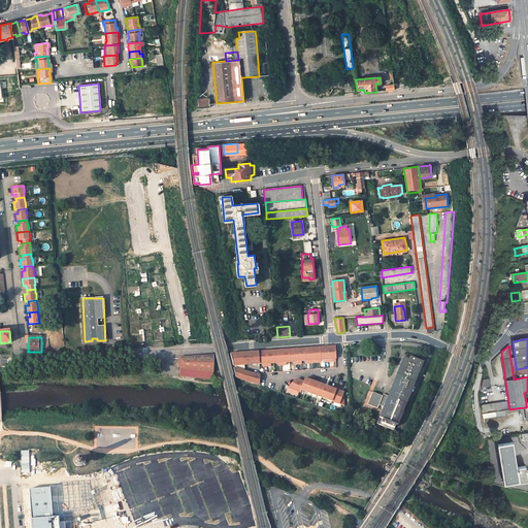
[(327,347),(320,348),(320,360),(324,359),(324,362),(328,362),(327,347)]
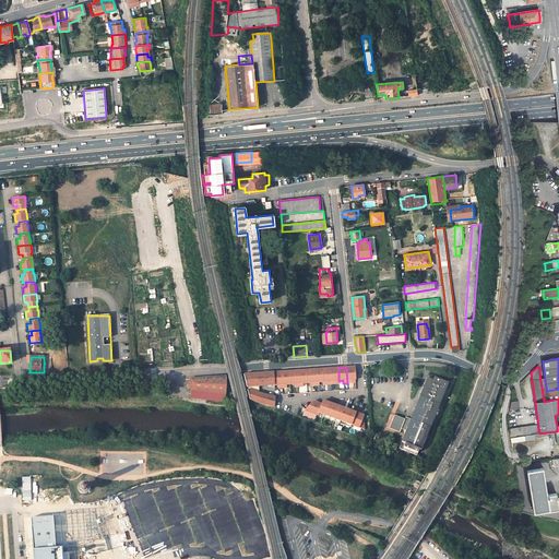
[(346,367),(347,383),(352,382),(352,380),(356,379),(355,367),(346,367)]
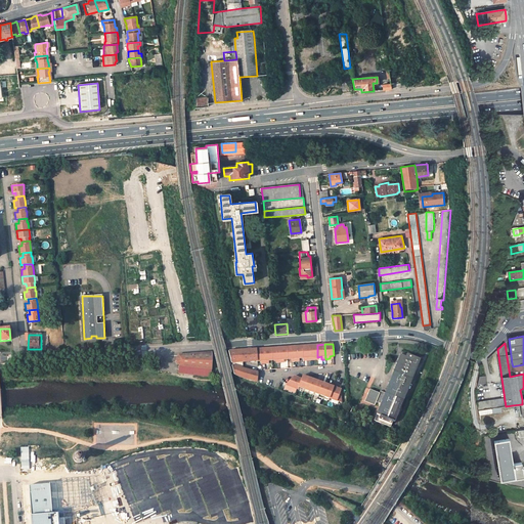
[(309,345),(302,346),(303,358),(306,357),(306,360),(310,360),(309,345)]
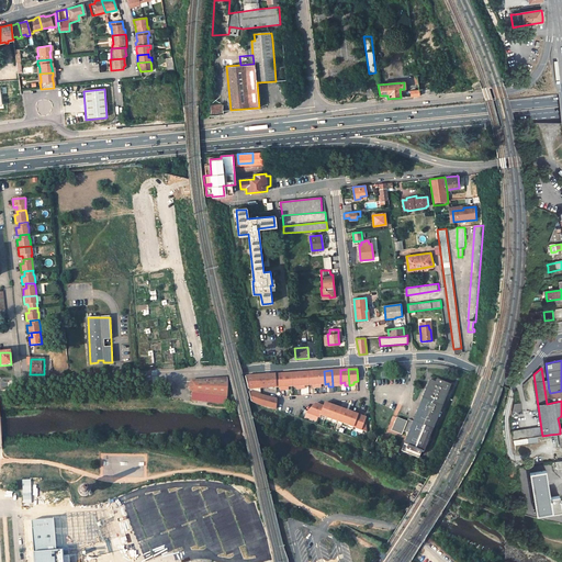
[(340,370),(332,370),(333,386),(337,385),(337,383),(340,383),(340,370)]
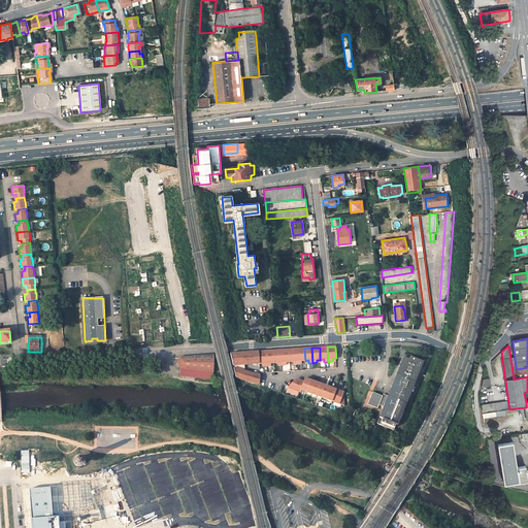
[(296,349),(289,350),(290,362),(293,362),(293,364),(297,364),(296,349)]
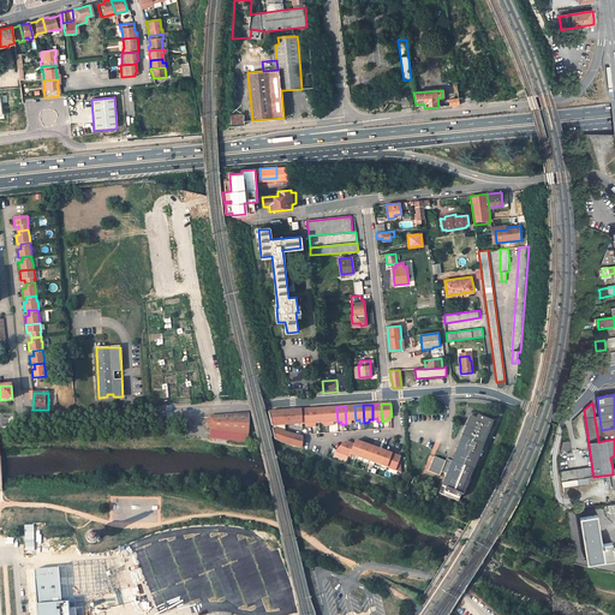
[(354,406),(345,406),(346,424),(351,424),(351,421),(356,421),(354,406)]
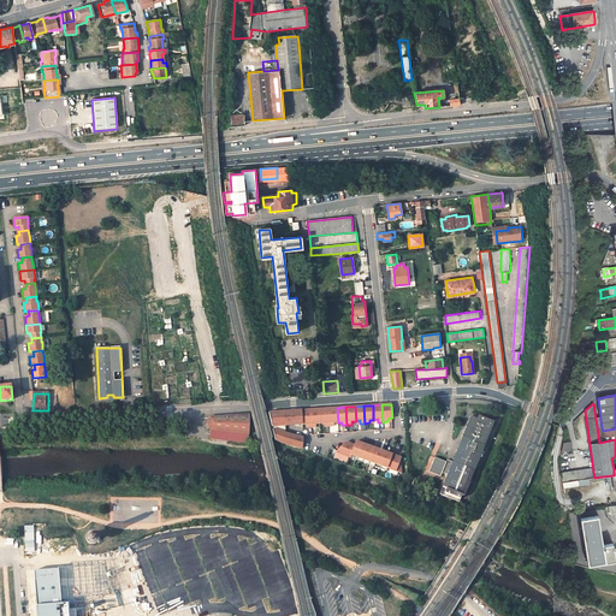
[(327,408),(319,409),(320,424),(324,424),(324,426),(329,426),(327,408)]
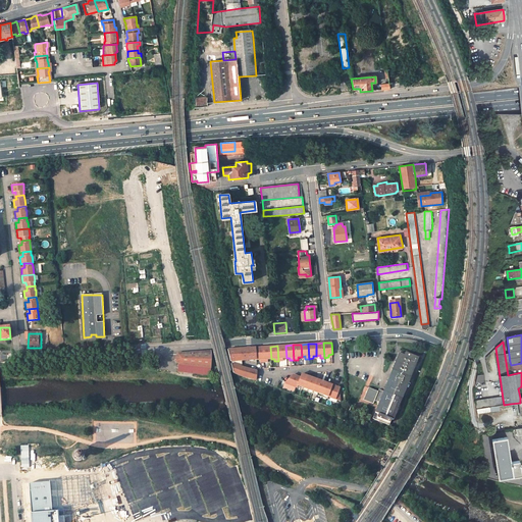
[(285,346),(277,346),(278,361),(282,361),(282,358),(286,358),(285,346)]
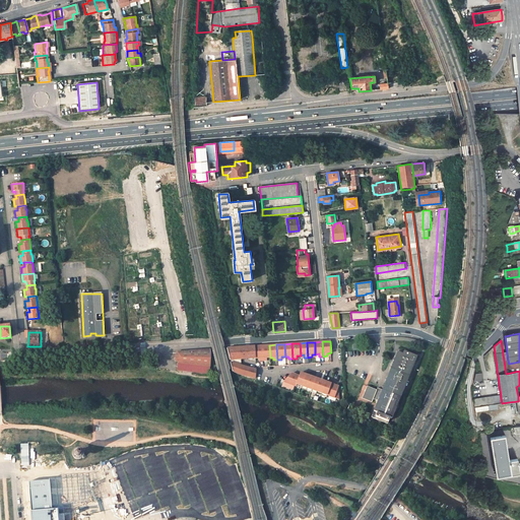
[(261,345),(254,346),(255,359),(258,359),(258,361),(262,361),(261,345)]
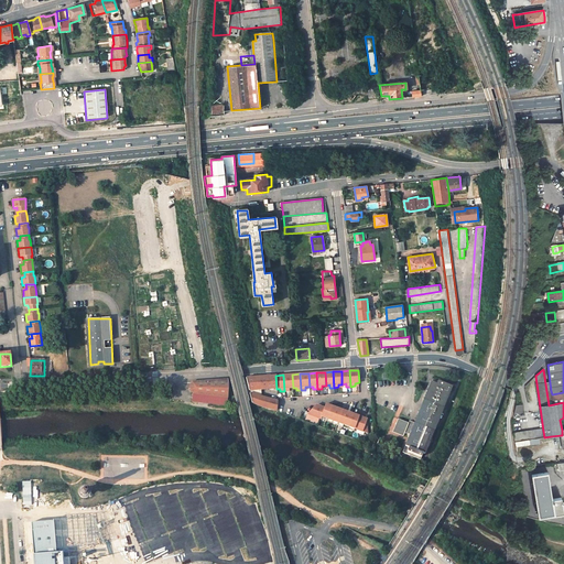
[(292,375),(283,375),(284,391),(289,391),(289,388),(293,388),(292,375)]
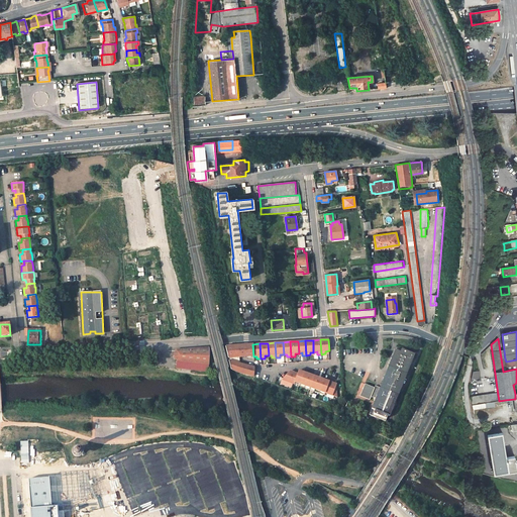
[(252,344),(248,344),(225,346),(231,371),(237,374),(250,377),(252,378),(253,368),(240,364),(239,356),(253,356),(252,344)]
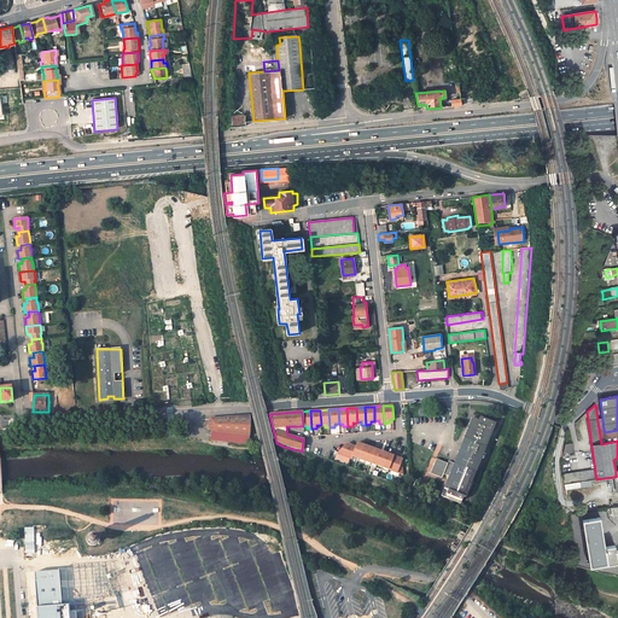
[(250,415),(210,419),(207,426),(211,431),(210,441),(235,443),(249,444),(250,415)]
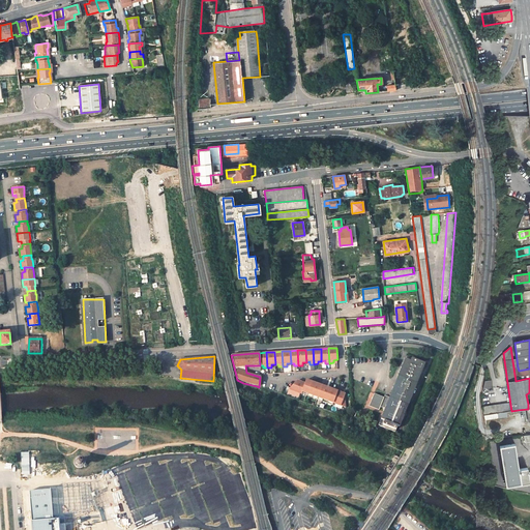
[(406,359),(399,376),(416,383),(423,366),(422,365),(423,362),(413,357),(411,361),(406,359)]
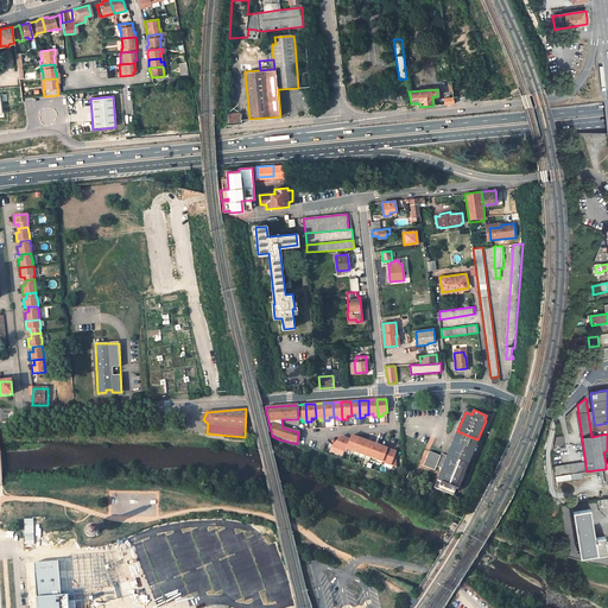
[(594,422),(589,422),(591,437),(607,434),(607,432),(607,423),(595,425),(594,422)]
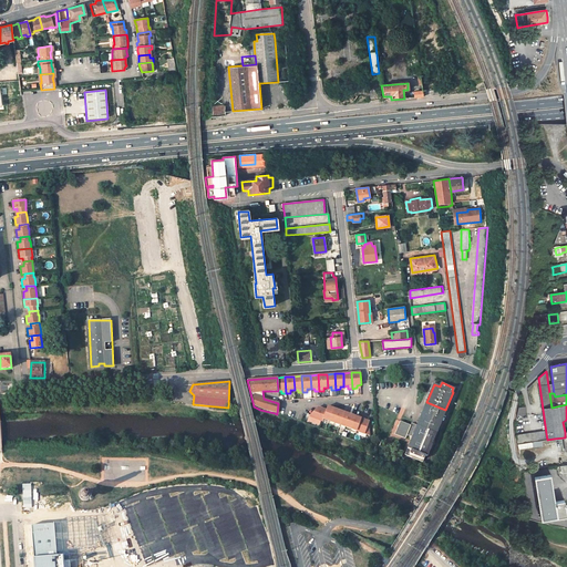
[(412,436),(406,449),(412,451),(409,457),(411,459),(412,456),(422,460),(423,456),(425,457),(445,410),(426,402),(416,425),(415,429),(409,426),(410,424),(401,420),(397,430),(406,434),(412,436)]
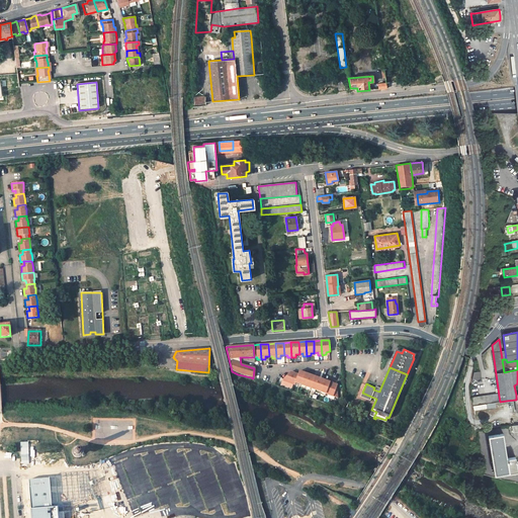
[(297,373),(294,382),(299,383),(304,372),(298,370),(297,373)]
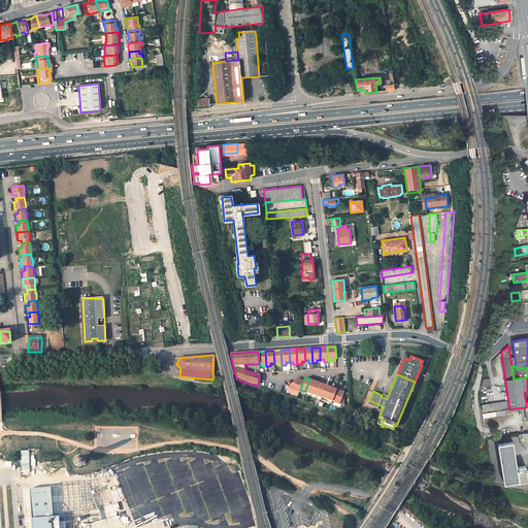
[(300,392),(300,390),(303,381),(296,378),(288,388),(300,392)]
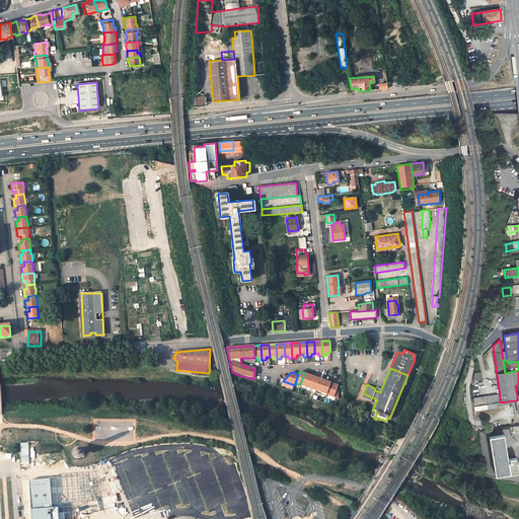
[(304,373),(300,384),(305,386),(309,374),(304,373)]
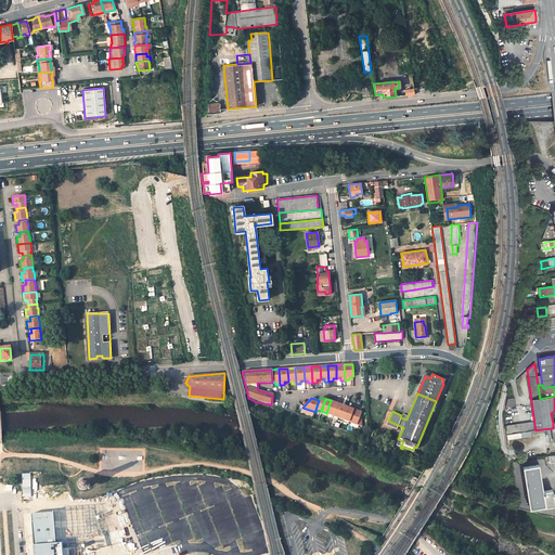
[(331,400),(326,413),(332,414),(336,402),(331,400)]
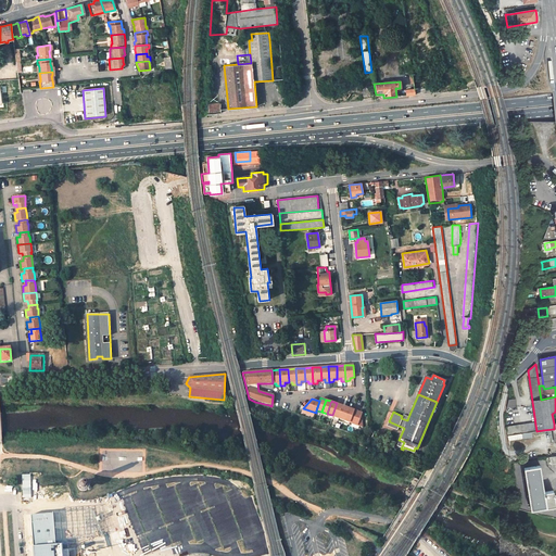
[(337,403),(332,415),(338,417),(342,405),(337,403)]
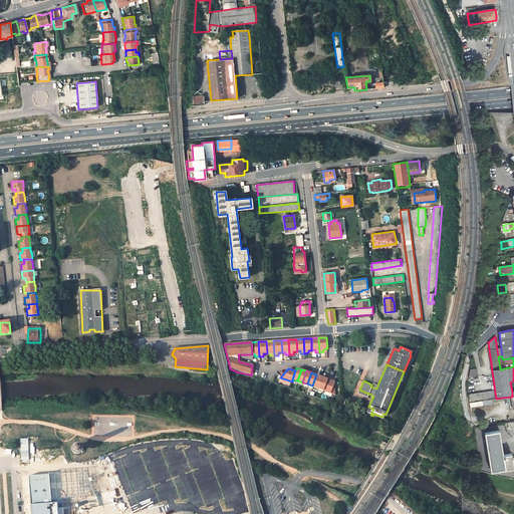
[(316,374),(312,386),(317,387),(321,375),(316,374)]
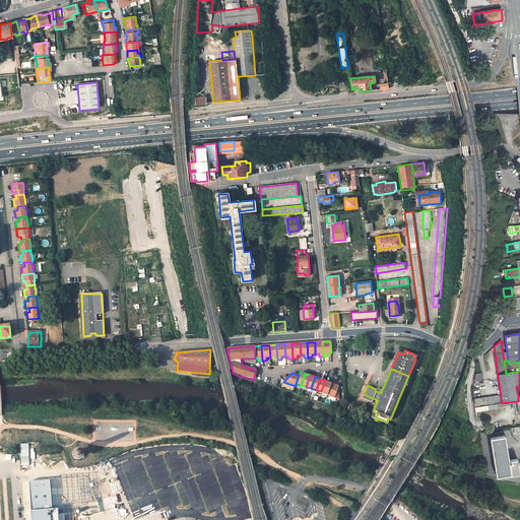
[(325,380),(321,391),(326,393),(330,382),(325,380)]
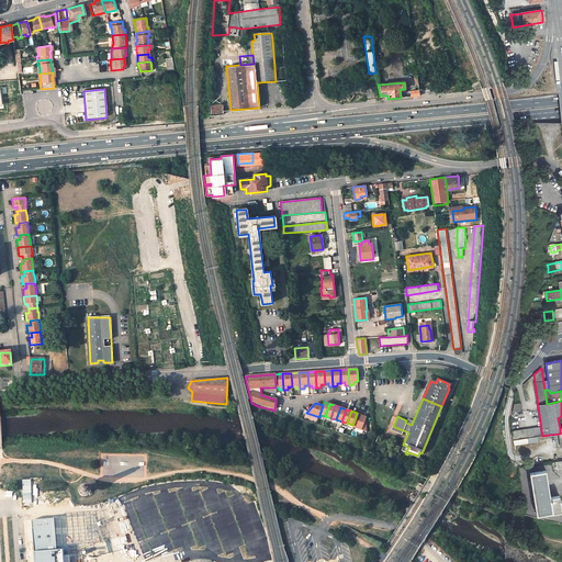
[(357,413),(352,425),(367,429),(366,415),(357,413)]
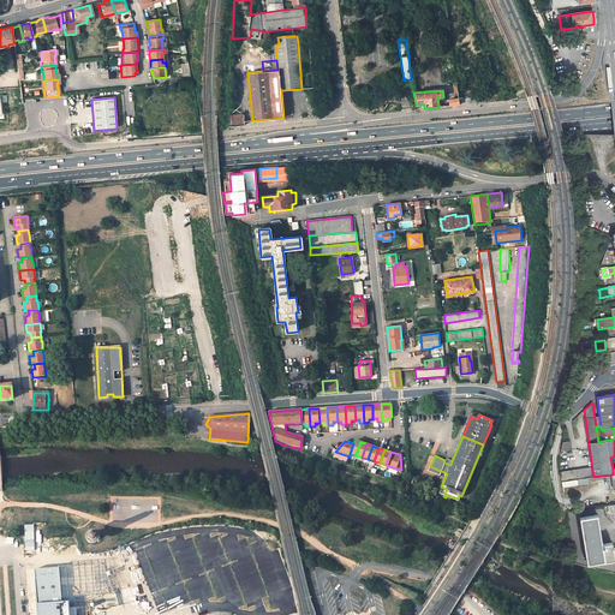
[(560,475),(561,482),(593,477),(592,470),(560,475)]
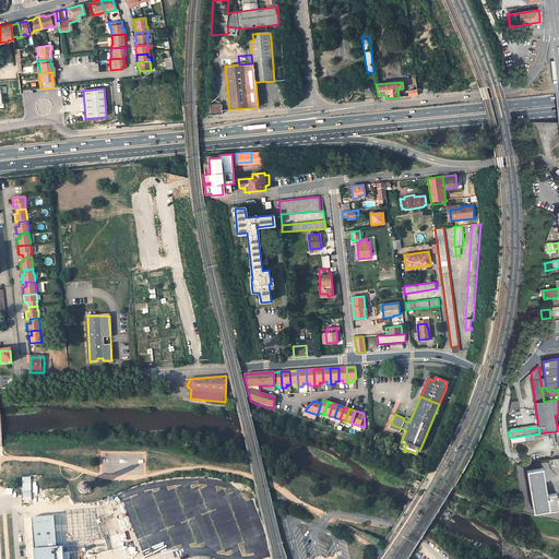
[(546,437),(546,432),(539,433),(510,438),(511,442),(546,437)]
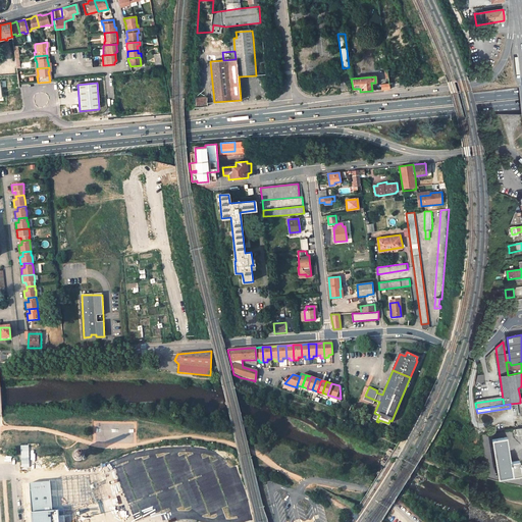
[(498,478),(517,475),(521,474),(520,460),(511,461),(507,436),(492,438),(498,478)]
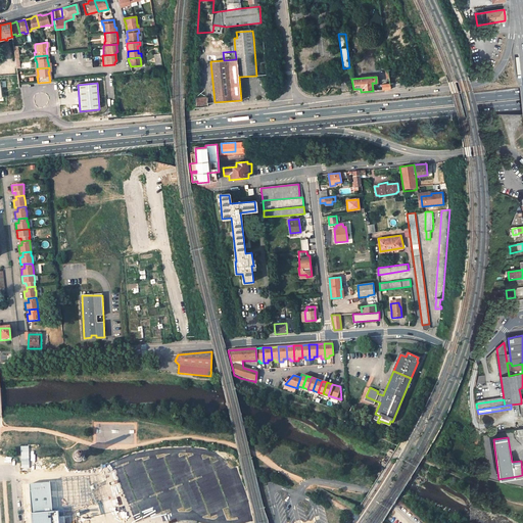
[(88,479),(29,484),(31,522),(104,522),(100,510),(88,479)]
